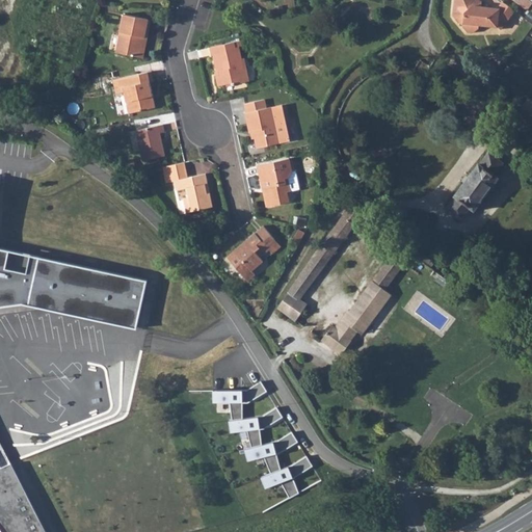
[(509,17),(499,8),(482,6),(480,5),(480,1),(479,0),(451,0),(449,15),(453,20),(460,21),(458,27),(461,31),(471,32),(476,28),(477,23),(495,26),(500,29),(509,17)]
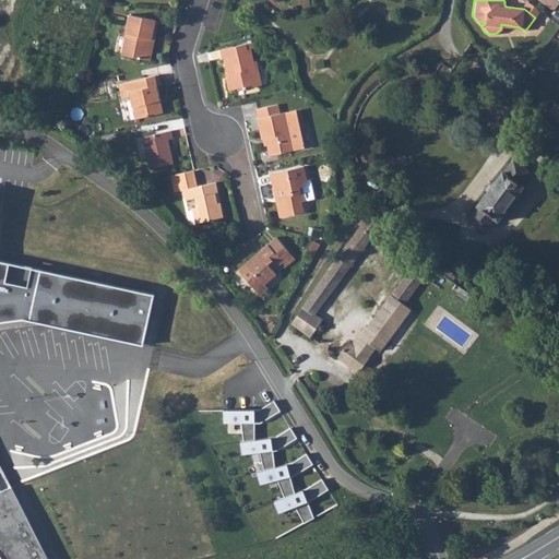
[(527,2),(523,8),(524,9),(535,18),(540,12),(527,2)]
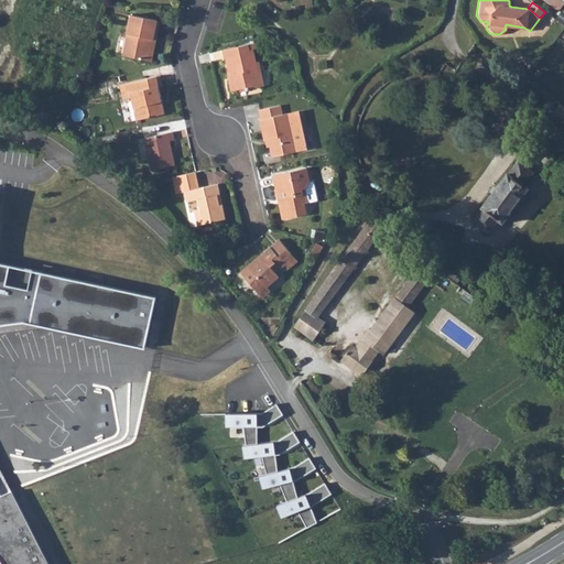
[(130,11),(119,51),(143,57),(148,43),(144,43),(147,35),(151,36),(155,19),(130,11)]
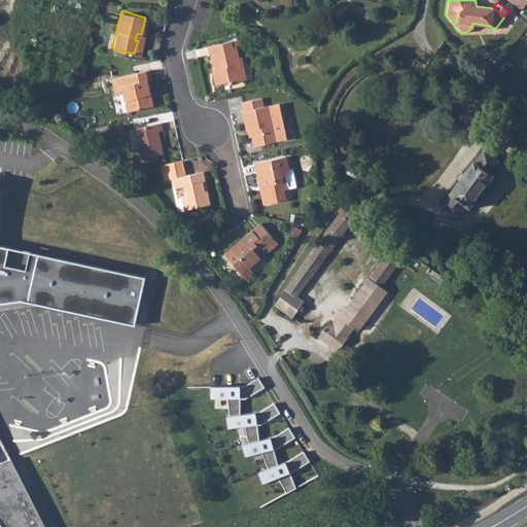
[(233,38),(203,45),(204,54),(206,53),(211,73),(208,74),(210,82),(224,79),(225,81),(241,78),(238,62),(234,62),(231,45),(234,44),(233,38)]
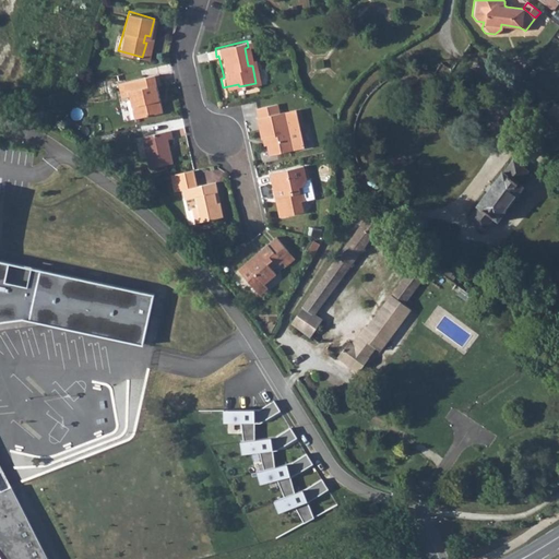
[(154,70),(114,79),(117,93),(127,91),(132,115),(159,109),(152,81),(156,80),(154,70)]
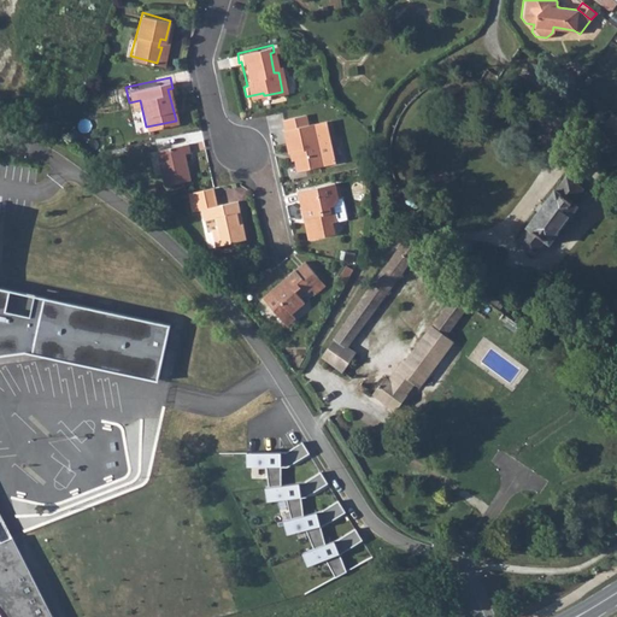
[(285,127),(281,128),(286,148),(291,148),(294,166),(319,162),(311,121),(306,122),(304,112),(282,117),(285,127)]
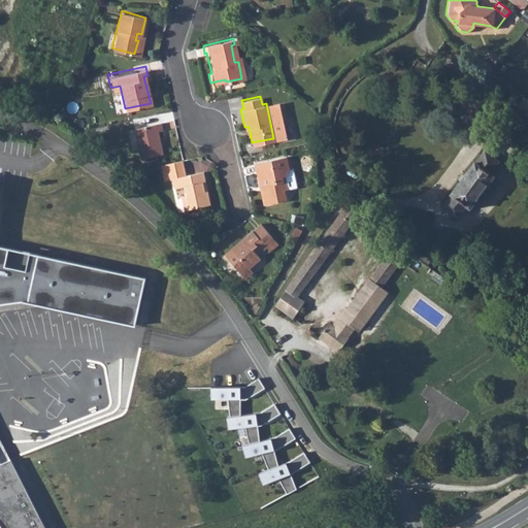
[(527,99),(525,98),(515,113),(527,122),(527,99)]
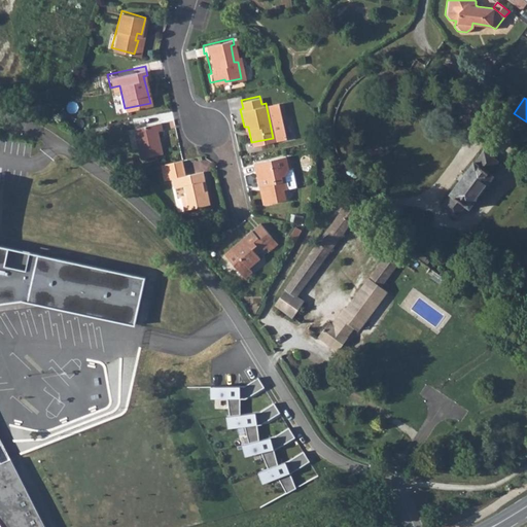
[(157,117),(133,123),(139,153),(161,149),(155,126),(159,126),(157,117)]
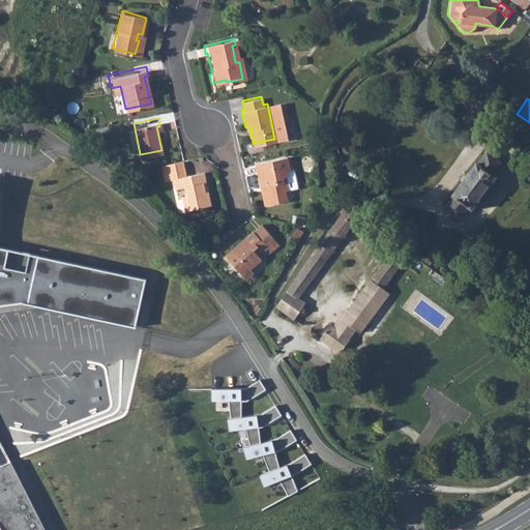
[(455,194),(446,207),(460,217),(469,204),(472,205),(495,174),(493,172),(502,159),(489,150),(479,160),(477,159),(453,193),(455,194)]
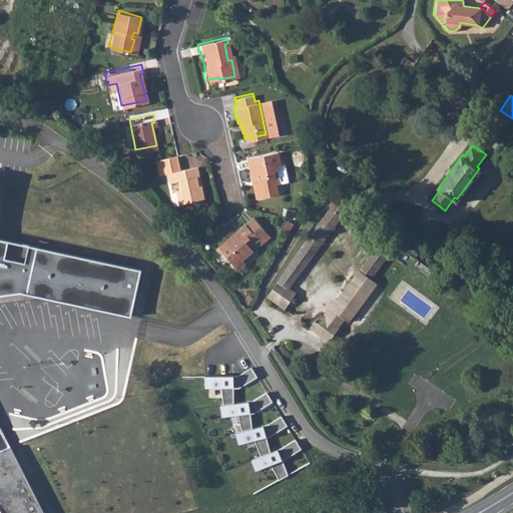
[(278,149),(246,155),(251,177),(255,176),(255,179),(254,181),(258,195),(278,191),(276,181),(279,180),(277,168),(280,162),(278,149)]
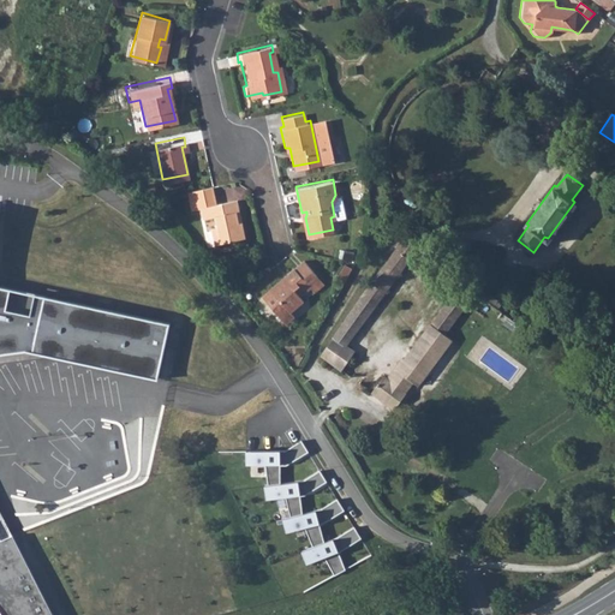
[(212,183),(185,189),(189,207),(197,206),(199,214),(214,210),(216,222),(210,224),(214,240),(242,234),(239,220),(236,220),(233,209),(238,208),(234,196),(216,201),(212,183)]
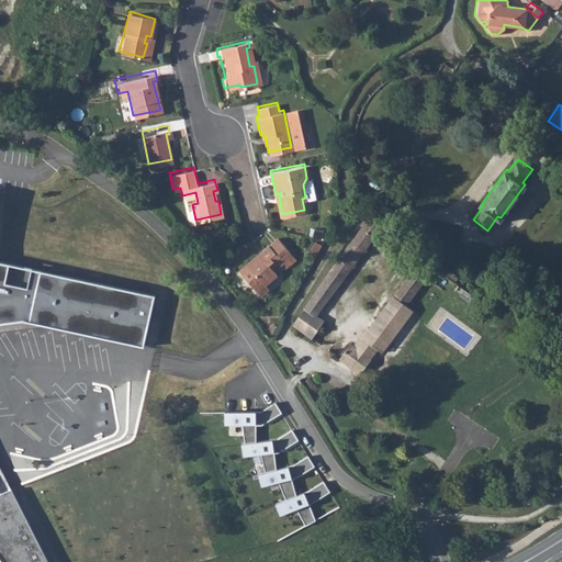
[(357,206),(351,216),(359,217),(362,212),(357,206)]
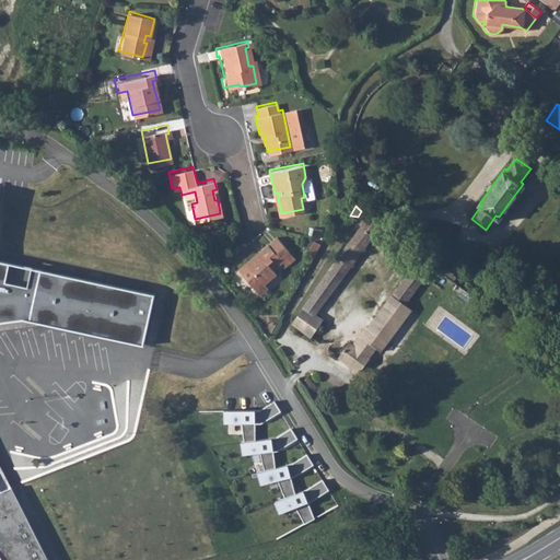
[(364,213),(361,219),(364,222),(349,243),(343,240),(339,249),(342,253),(330,269),(317,289),(294,322),(313,336),(326,319),(317,313),(377,232),(380,234),(384,228),(364,213)]
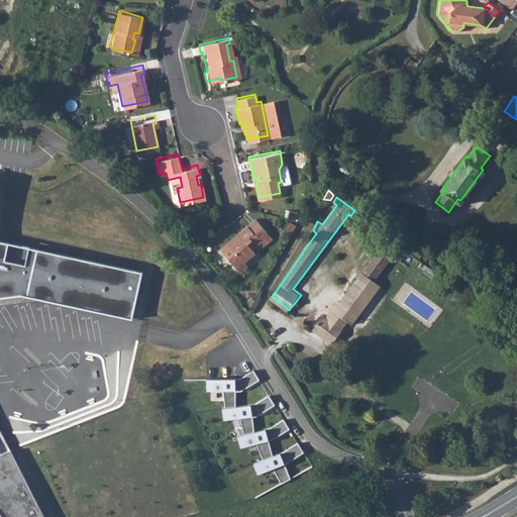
[(228,242),(227,241),(220,248),(240,272),(247,265),(244,261),(256,250),(253,246),(261,239),(257,235),(265,229),(254,217),(239,230),(240,231),(228,242)]
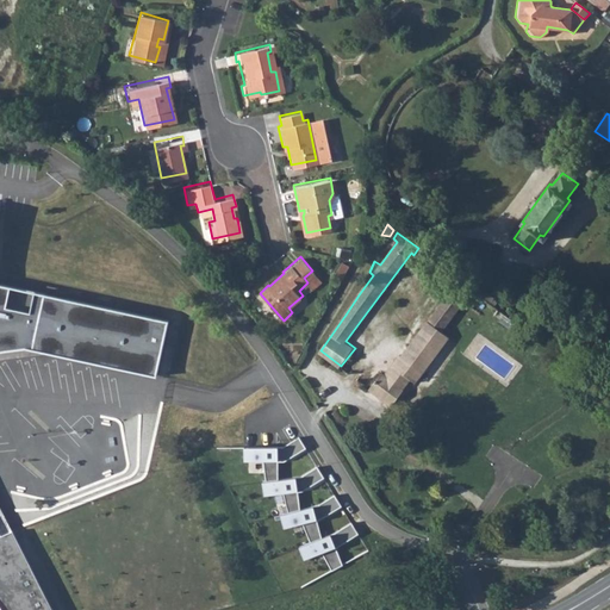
[(473,288),(460,279),(430,321),(428,319),(387,372),(384,368),(369,386),(392,405),(405,386),(403,385),(409,377),(415,383),(452,337),(443,330),(473,288)]
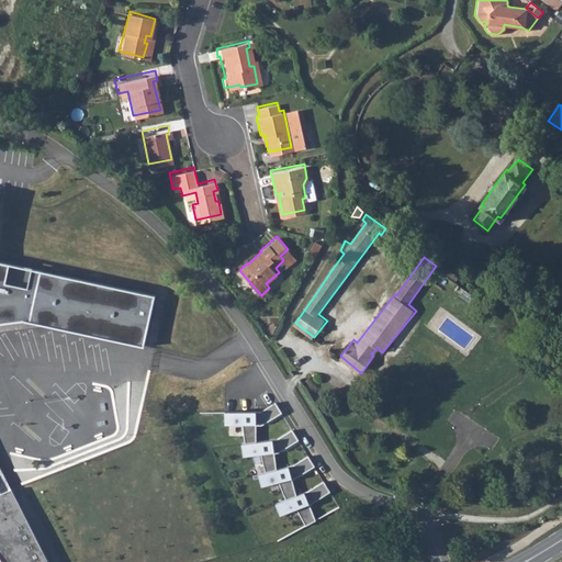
[(138,346),(147,296),(0,261),(0,321),(22,318),(138,346)]
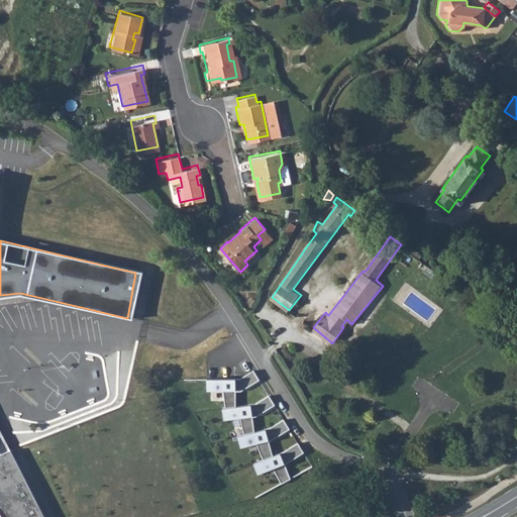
[(237,379),(205,378),(206,390),(222,390),(224,406),(218,407),(223,420),(239,417),(242,433),(235,435),(240,447),(255,443),(262,457),(250,461),(257,475),(272,468),(281,484),(290,479),(283,463),(303,450),(298,441),(274,454),(270,440),(289,429),(284,419),(255,432),(254,417),(275,405),(268,394),(250,405),(235,405),(235,390),(257,378),(252,369),(237,379)]
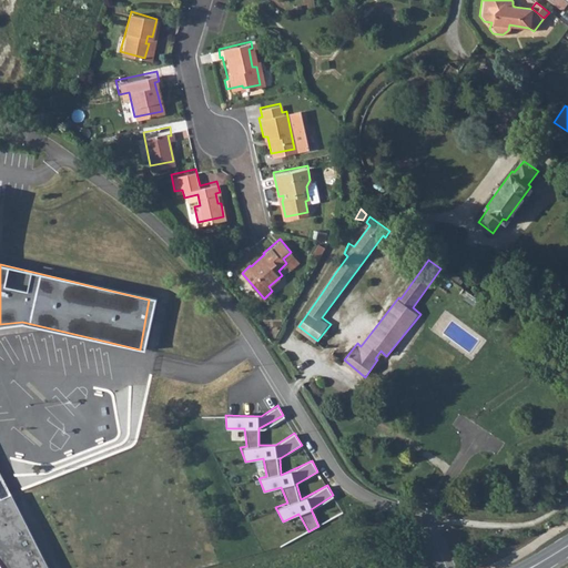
[(0,564),(2,567),(47,567),(12,495),(3,499),(0,492),(0,564)]
